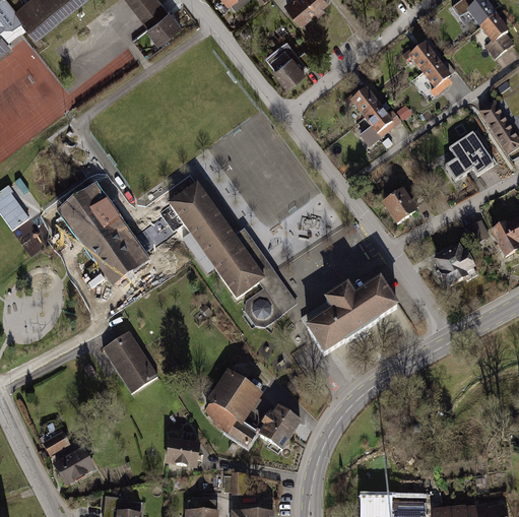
[(0,51),(11,44),(6,38),(26,21),(35,33),(75,0),(26,0),(23,2),(21,0),(0,0),(0,51)]
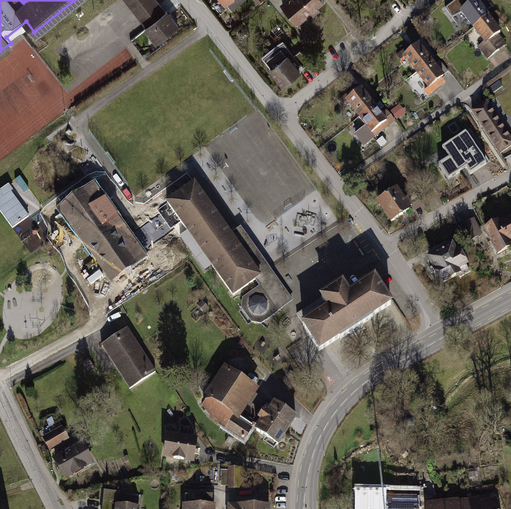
[(126,0),(146,24),(151,21),(139,6),(146,0),(126,0)]
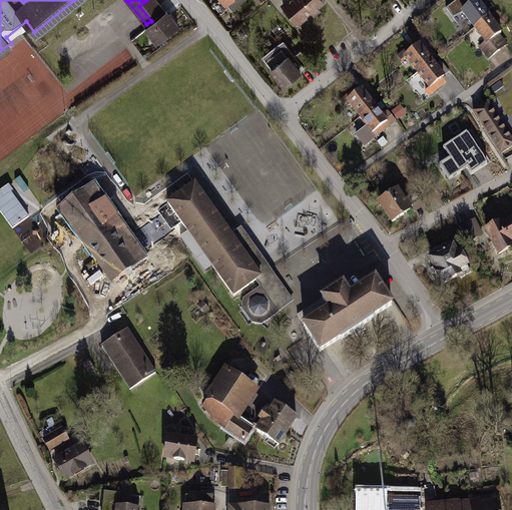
[(165,10),(157,0),(146,0),(139,6),(151,21),(146,24),(144,25),(156,40),(177,23),(166,9),(165,10)]
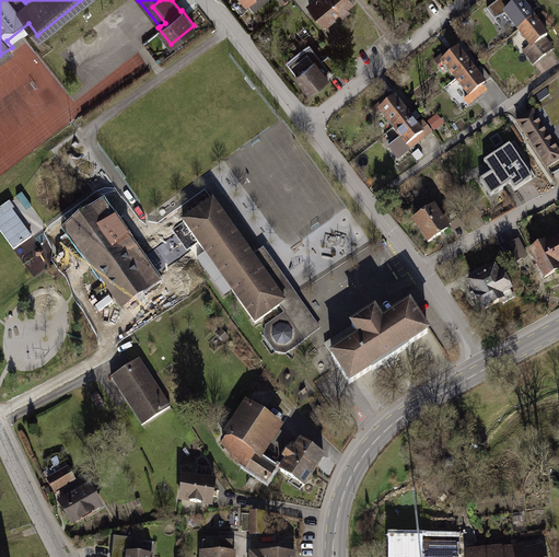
[(310,0),(309,1),(325,20),(349,0),(310,0)]
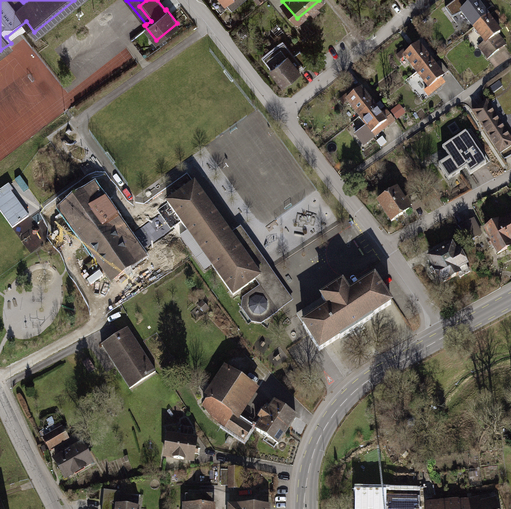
[(461,9),(473,25),(487,14),(483,9),(490,4),(487,0),(452,0),(445,6),(452,15),(460,11),(461,9)]
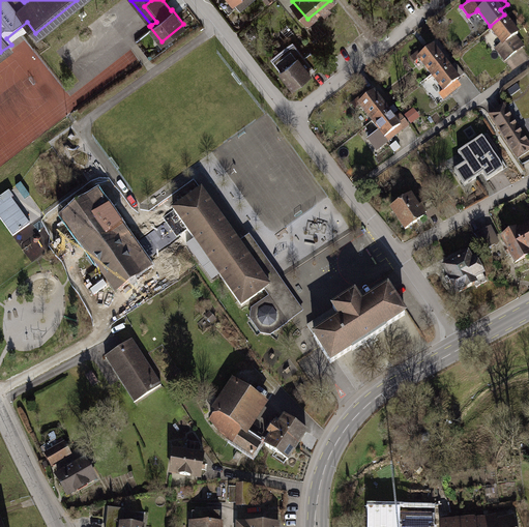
[(518,31),(504,15),(490,26),(502,41),(496,47),(504,58),(516,49),(515,47),(521,41),(517,36),(515,33),(518,31)]
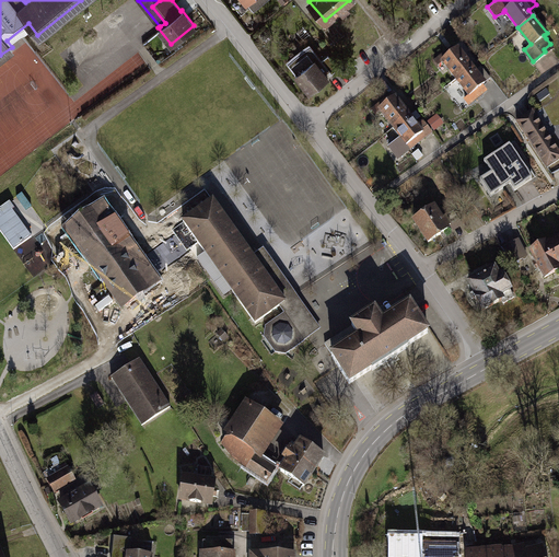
[(297,71),(295,71),(309,90),(327,74),(324,71),(329,68),(332,70),(338,66),(327,53),(321,57),(310,43),(288,60),(297,71)]
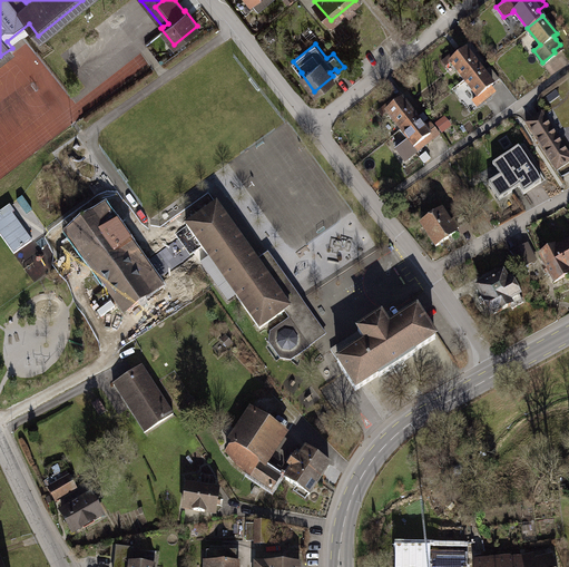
[(450,60),(463,77),(479,65),(466,48),(460,52),(457,48),(442,59),(445,64),(450,60)]
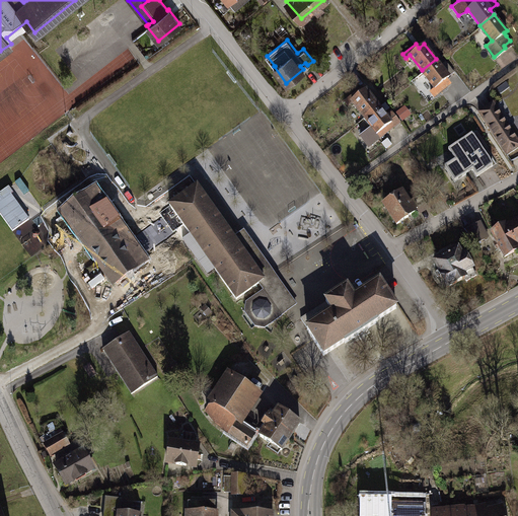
[(439,63),(436,59),(422,70),(435,86),(430,89),(434,94),(447,84),(443,79),(448,75),(448,74),(453,70),(445,59),(439,63)]
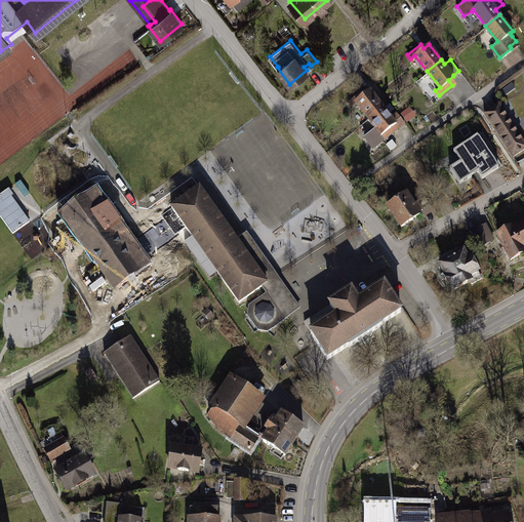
[(356,101),(368,117),(383,106),(370,89),(364,93),(361,89),(348,99),(352,104),(356,101)]
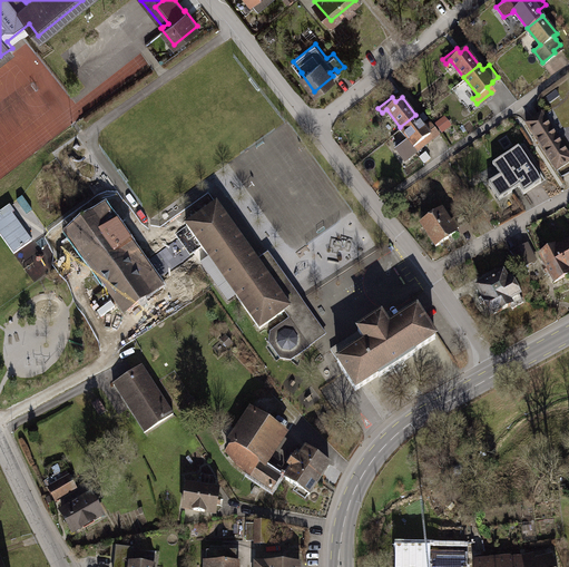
[(568,153),(541,110),(526,120),(556,167),(568,158),(568,153)]
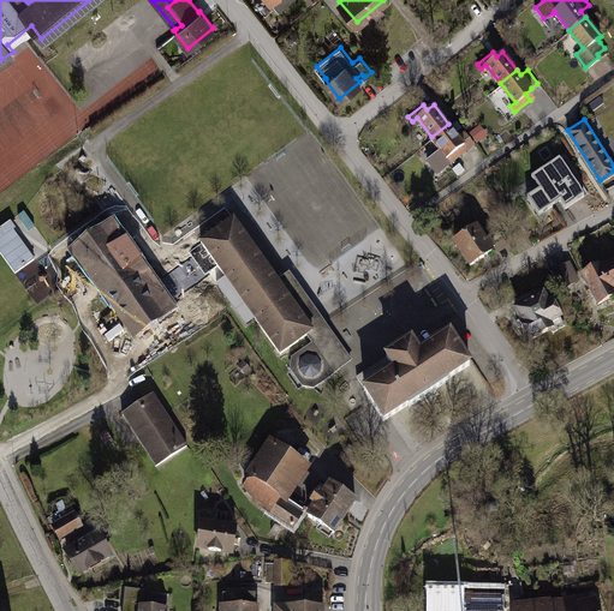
[(457,135),(448,124),(431,137),(430,137),(440,149),(427,159),(436,171),(474,142),(464,130),(457,135)]
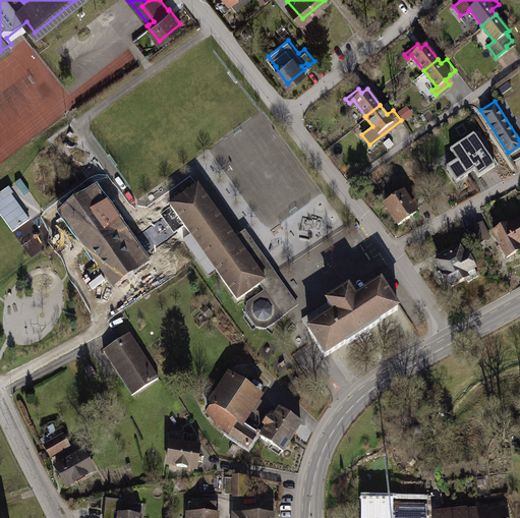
[(404,107),(398,111),(403,118),(409,113),(404,107)]
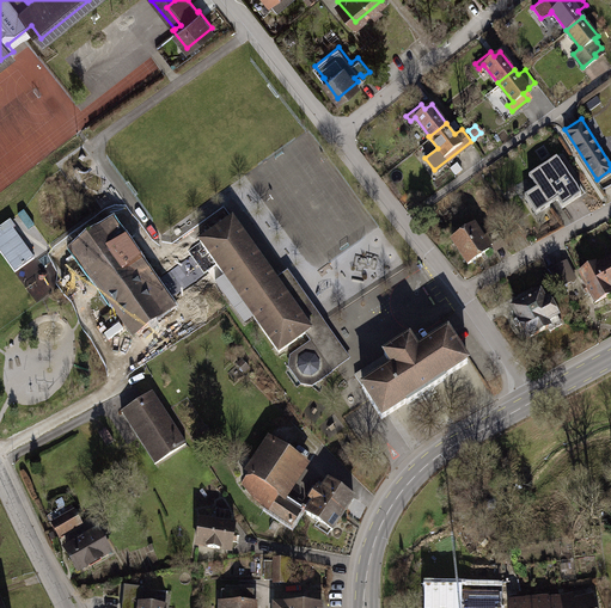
[(556,155),(529,173),(537,185),(524,194),(536,212),(557,197),(562,204),(581,192),(556,155)]
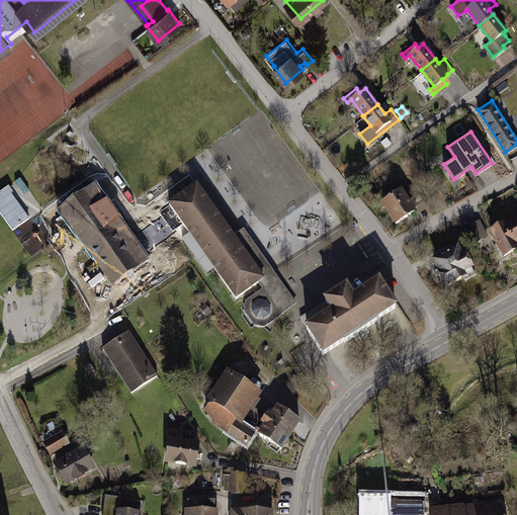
[(172,206),(120,243),(132,258),(167,233),(165,231),(171,226),(173,229),(182,223),(189,232),(217,211),(196,183),(169,202),(172,206)]
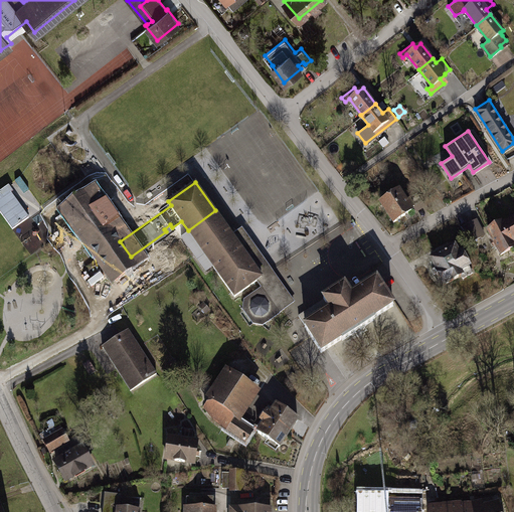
[(6,184),(0,188),(0,209),(12,226),(28,214),(6,184)]
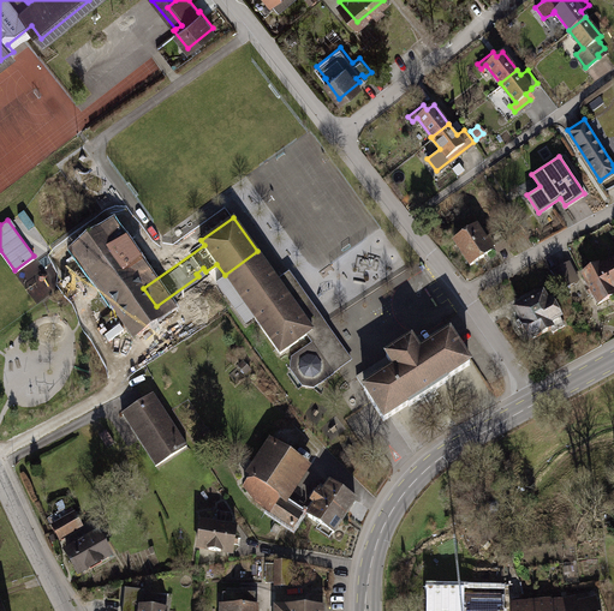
[(476,225),(454,240),(470,263),(492,249),(490,247),(494,245),(498,251),(507,244),(498,231),(488,237),(488,235),(484,238),(476,225)]
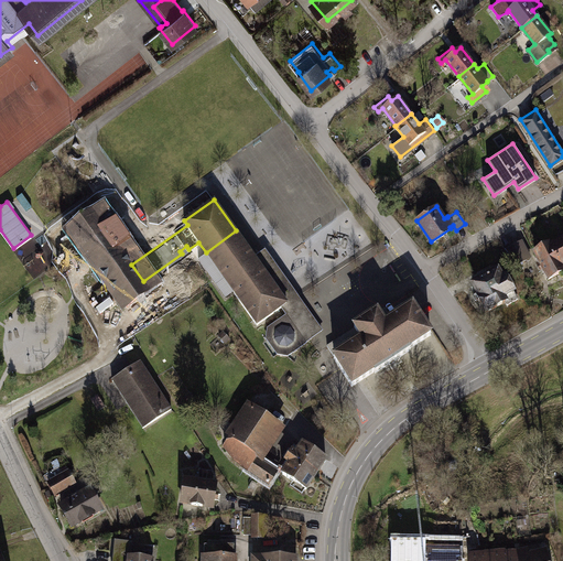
[(149,288),(143,281),(131,265),(119,247),(129,240),(116,223),(82,247),(123,305),(149,288)]
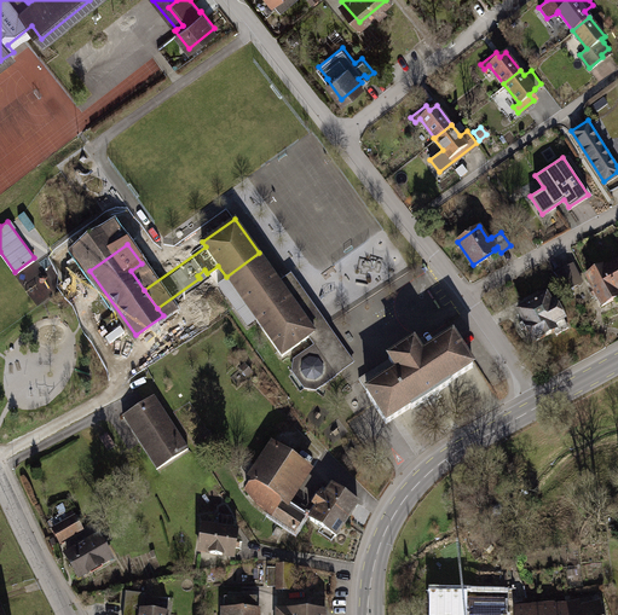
[(278,280),(259,253),(226,277),(218,283),(247,324),(255,318),(281,354),(309,334),(315,330),(278,280)]
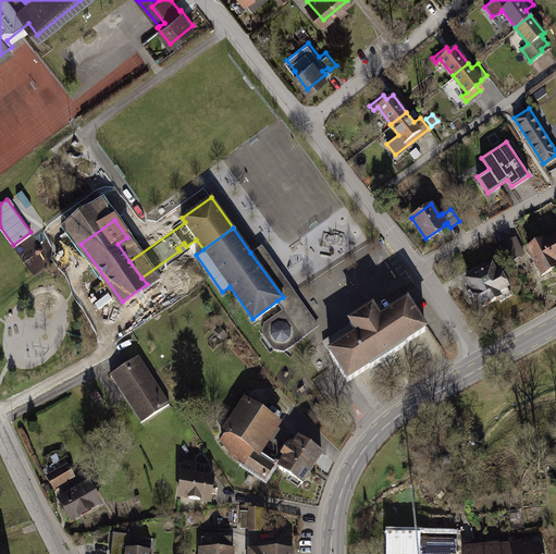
[(543,239),(528,248),(541,273),(555,265),(554,261),(555,260),(555,237),(555,235),(544,241),(543,239)]
